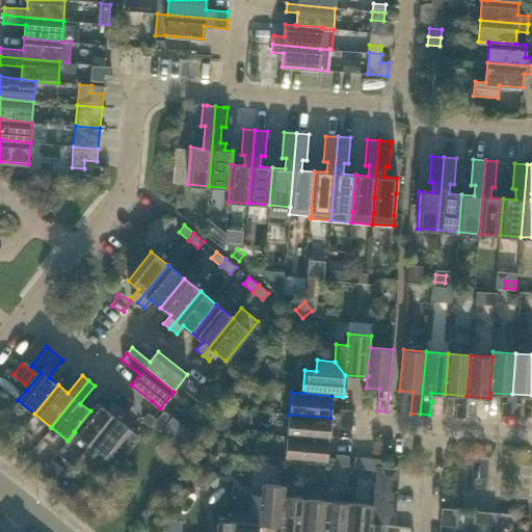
[(128,398),(127,397),(122,393),(107,410),(97,402),(90,410),(74,431),(75,432),(90,445),(128,398)]
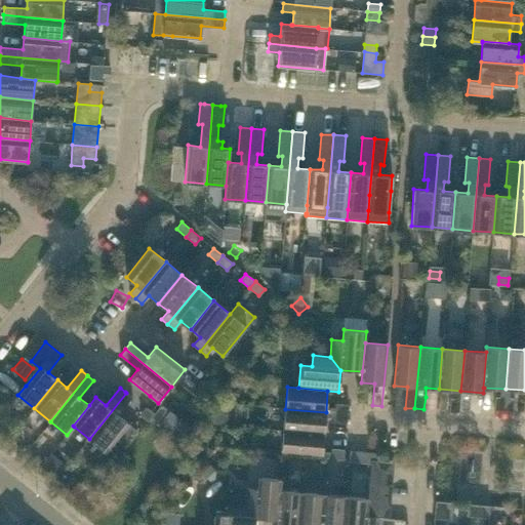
[(119,415),(132,398),(126,393),(89,439),(106,452),(128,423),(119,415)]
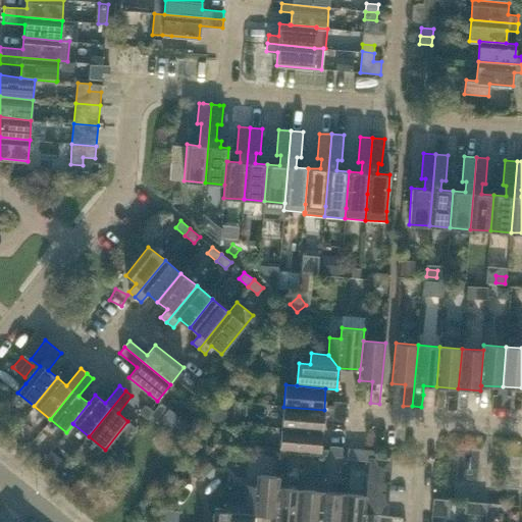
[(501,408),(502,396),(492,395),(491,408),(501,408)]
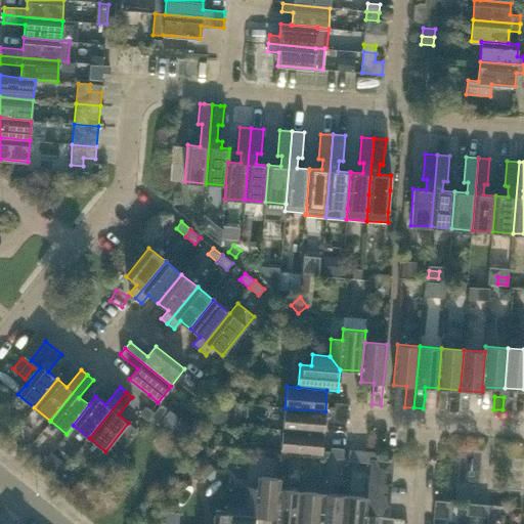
[(457,411),(459,398),(449,397),(448,410),(457,411)]
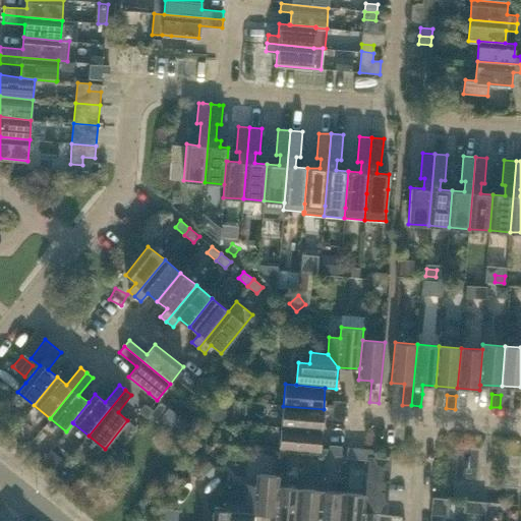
[(509,408),(510,395),(501,395),(500,407),(509,408)]
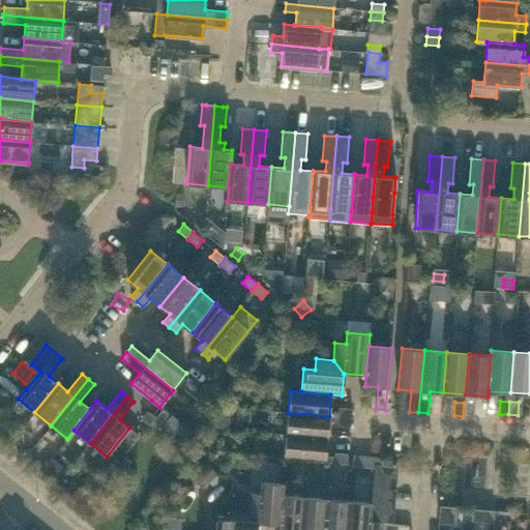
[(472,417),(474,404),(464,403),(463,416),(472,417)]
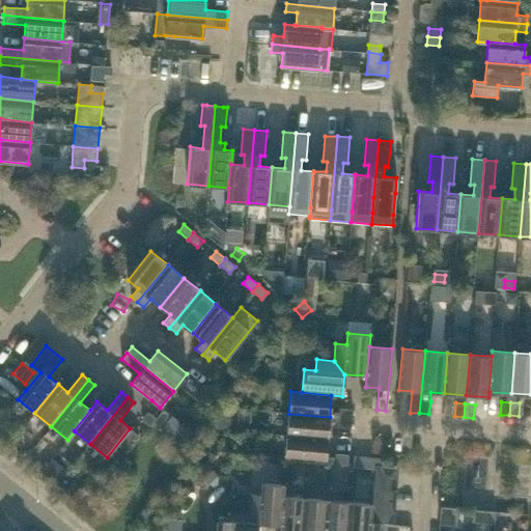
[(352,410),(341,409),(339,409),(338,418),(352,419),(352,410)]
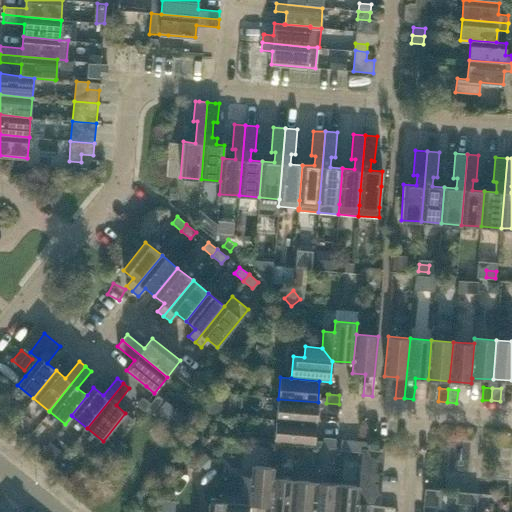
[(316,424),(318,402),(278,399),(276,421),(316,424)]
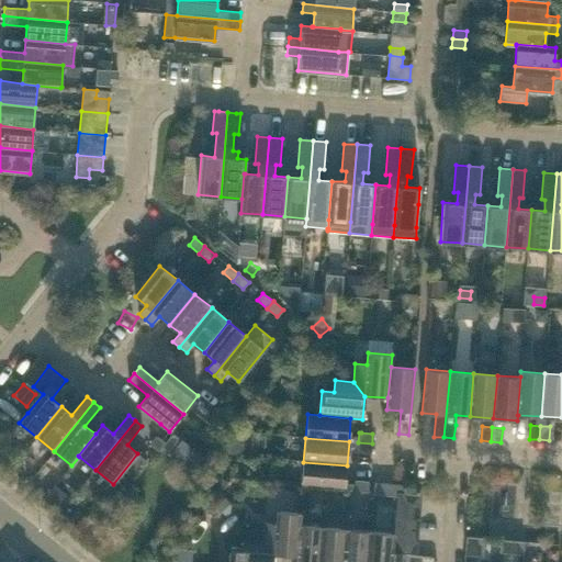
[(371,453),(372,444),(358,442),(357,452),(371,453)]
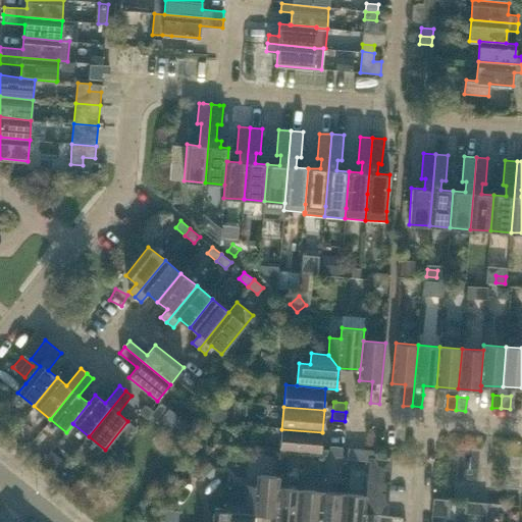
[(320,455),(322,432),(281,429),(279,452),(281,452),(320,455)]
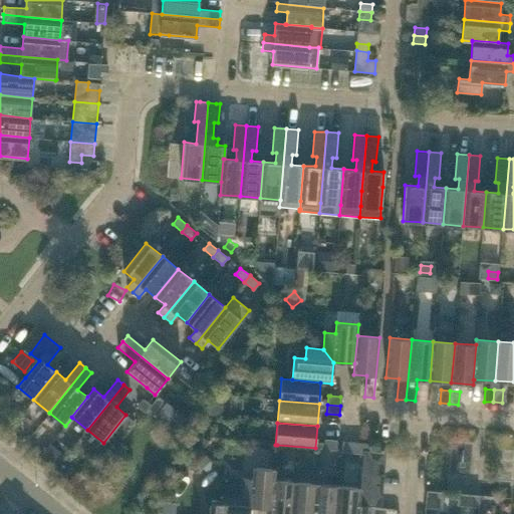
[(201,448),(206,442),(198,435),(193,440),(201,448)]
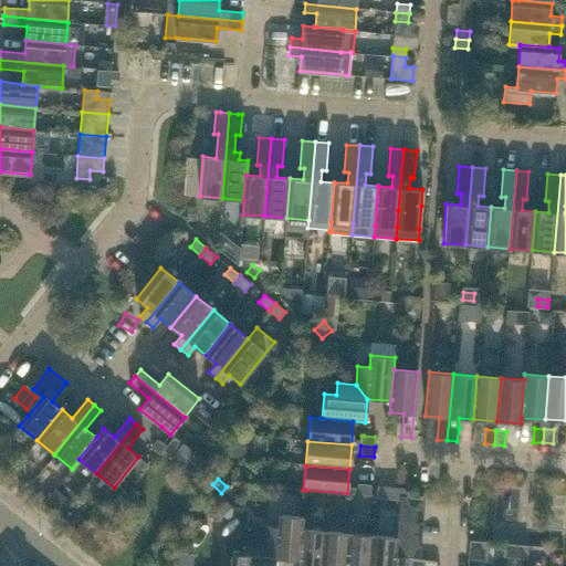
[(72,501),(87,514),(105,494),(90,481),(72,501)]
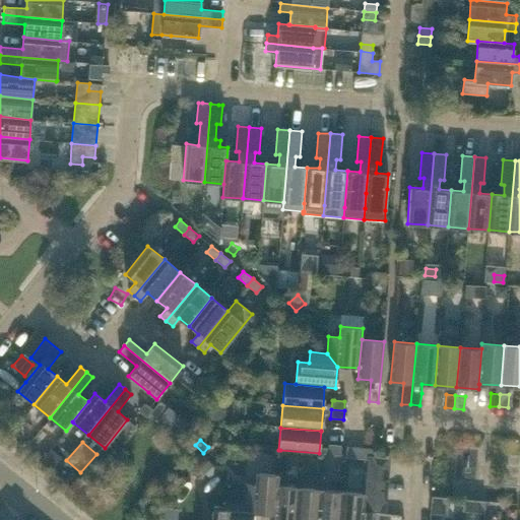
[(340,455),(341,445),(328,444),(327,454),(340,455)]
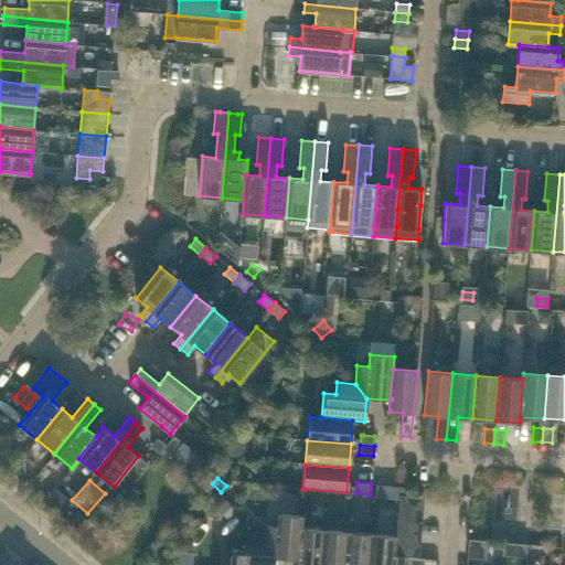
[(55,488),(44,502),(55,511),(66,498),(55,488)]
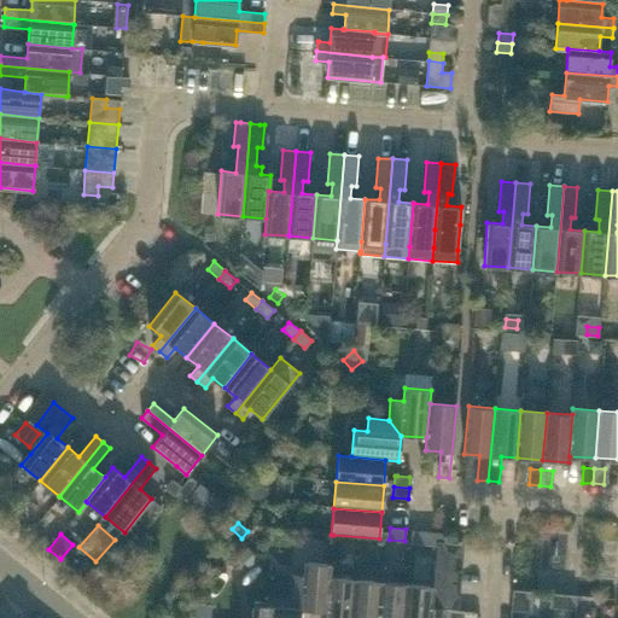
[(464,544),(448,543),(437,542),(436,555),(462,558),(464,544)]
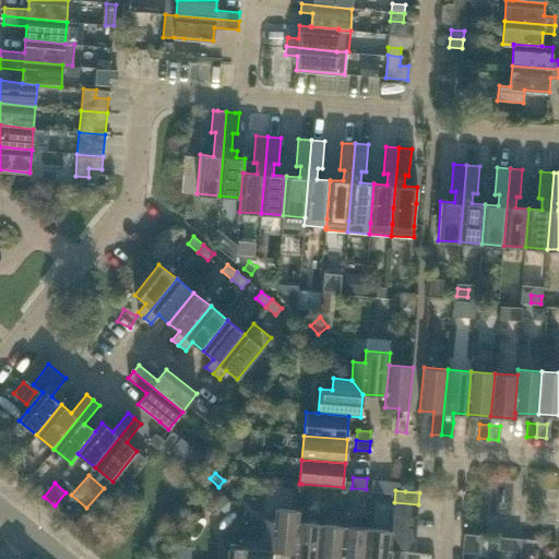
[(417,516),(418,504),(394,502),(393,514),(417,516)]
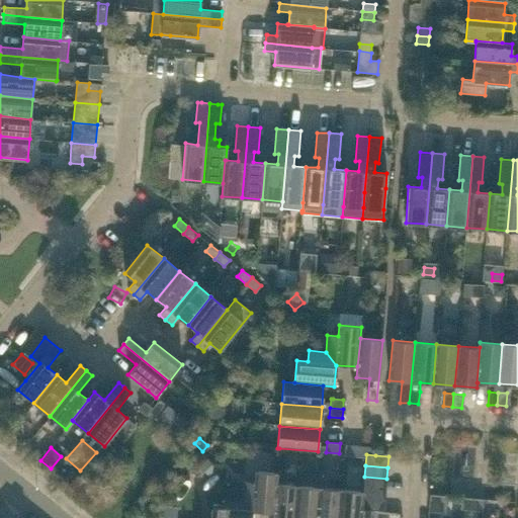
[(276,485),(277,473),(254,471),(253,483),(243,482),(241,499),(252,512),(273,513),(276,485)]
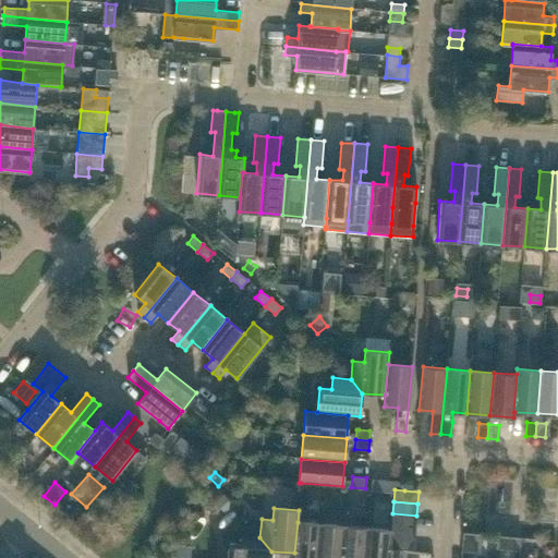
[(415,528),(416,516),(392,513),(391,525),(415,528)]
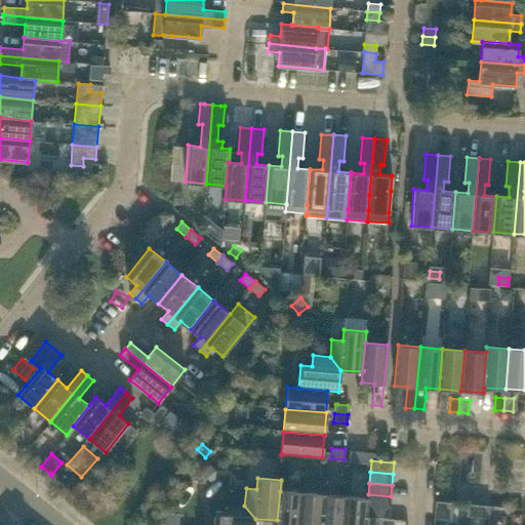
[(298,524),(301,493),(280,491),(277,520),(276,524),(298,524)]
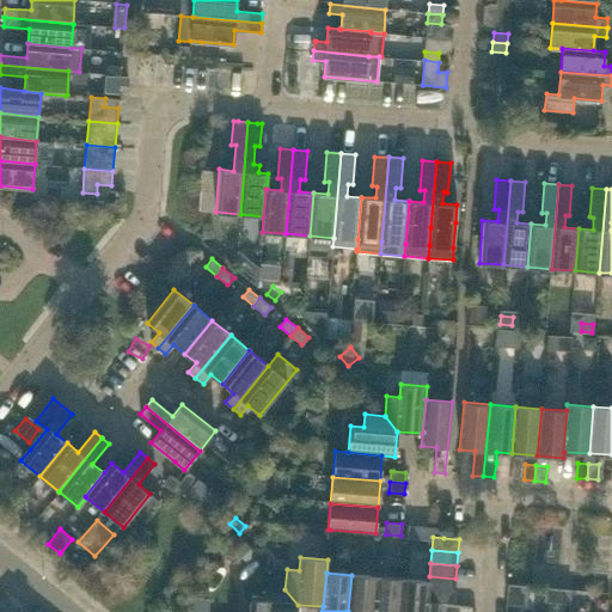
[(374,611),(378,576),(357,575),(352,575),(348,611),(374,611)]
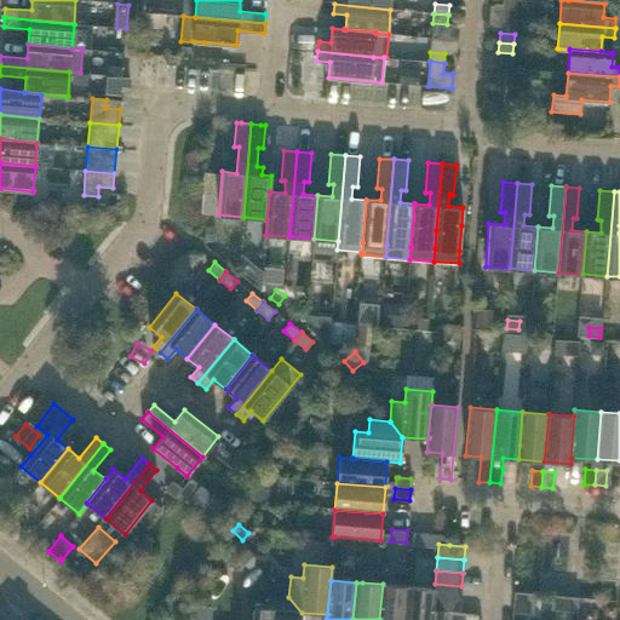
[(406,619),(408,586),(383,584),(379,619),(406,619)]
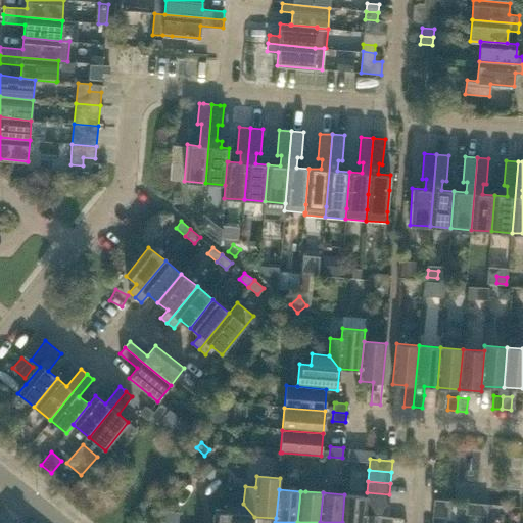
[(388,505),(389,494),(367,492),(367,496),(368,496),(367,504),(388,505)]
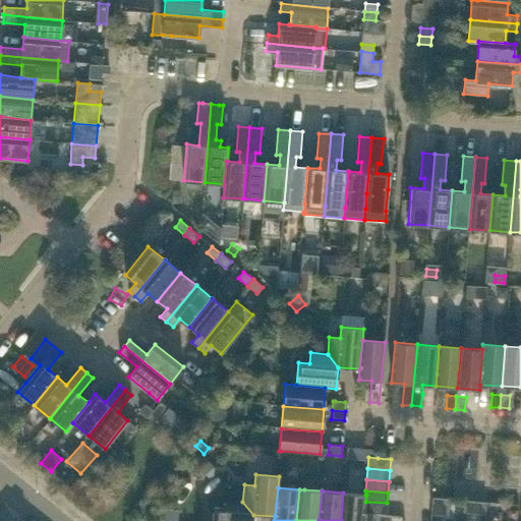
[(366,495),(365,495),(343,493),(341,520),(373,520),(375,513),(364,512),(365,502),(366,495)]
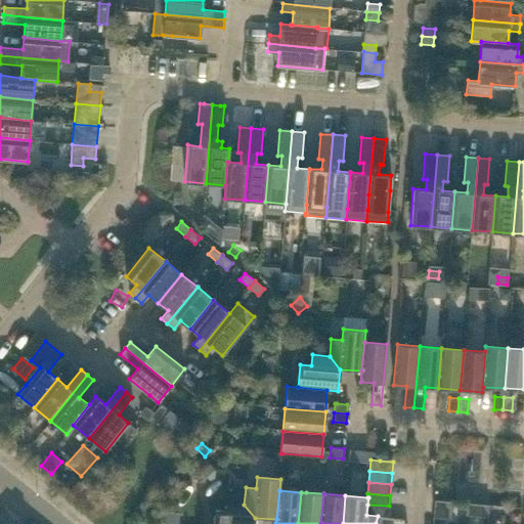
[(254,523),(255,518),(244,505),(226,503),(226,514),(215,513),(213,523),(254,523)]
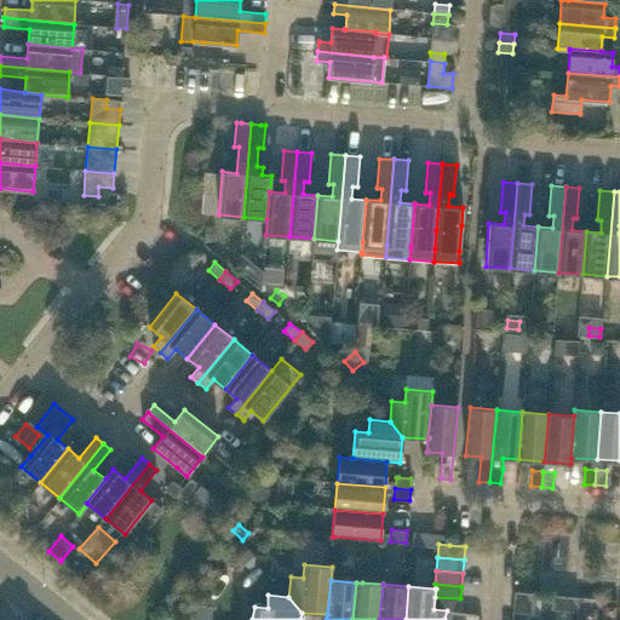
[(460,612),(460,598),(435,597),(434,609),(447,610),(460,612)]
